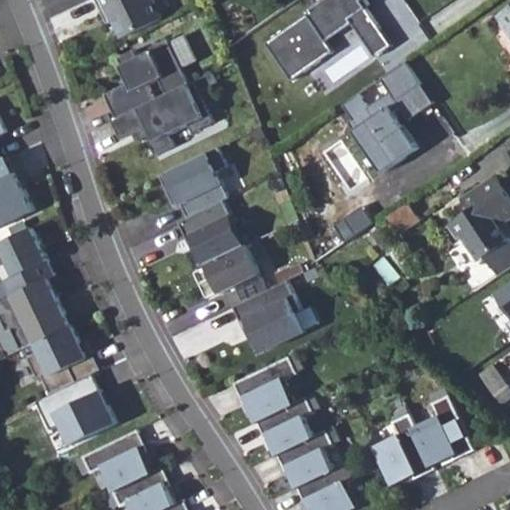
[(94,0),(106,25),(113,21),(122,40),(161,21),(150,0),(94,0)]
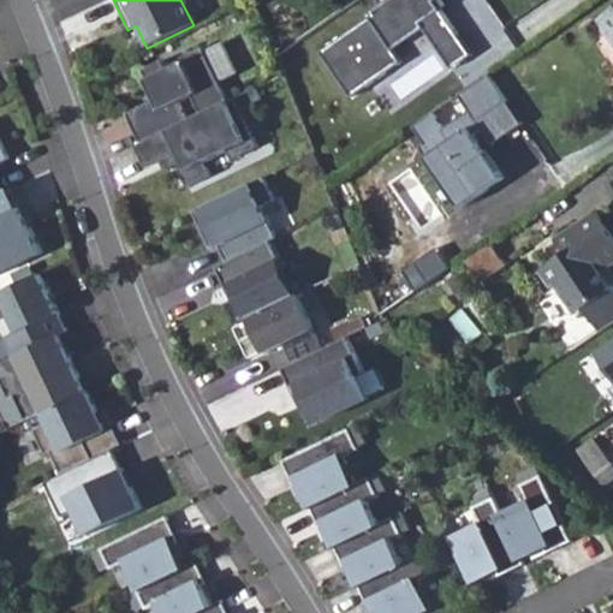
[(398,0),(320,58),(349,101),(402,66),(392,54),(426,33),(451,72),(470,59),(442,16),(451,9),(442,0),(398,0)]
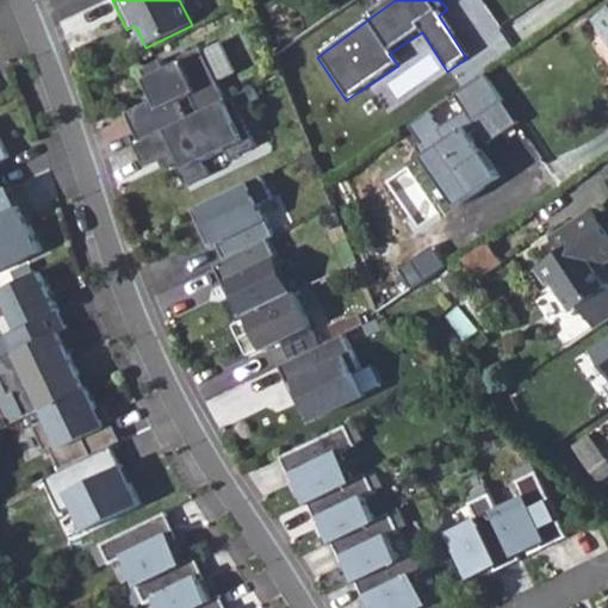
[(607,10),(594,20),(607,41),(607,10)]
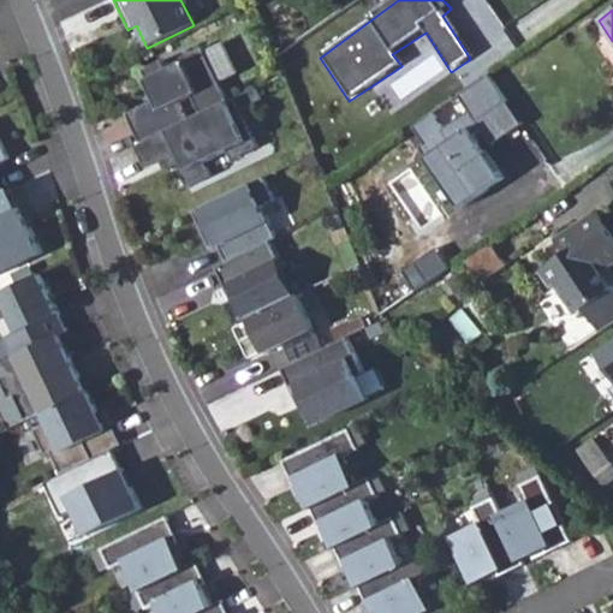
[(159,61),(140,71),(155,103),(129,117),(142,144),(226,102),(200,49),(179,59),(180,63),(162,71),(159,61)]
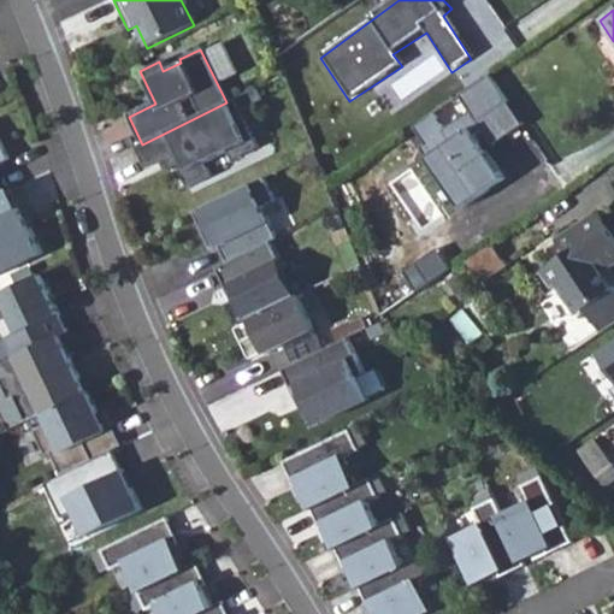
[(465,207),(509,177),(490,148),(521,128),(491,82),(414,133),(465,207)]
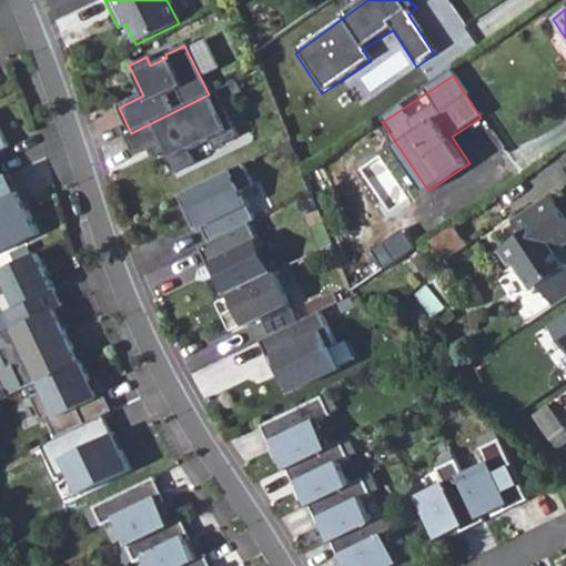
[(209,94),(131,133),(122,137),(132,155),(157,143),(171,174),(194,163),(188,151),(209,140),(213,148),(236,137),(214,91),(209,94)]
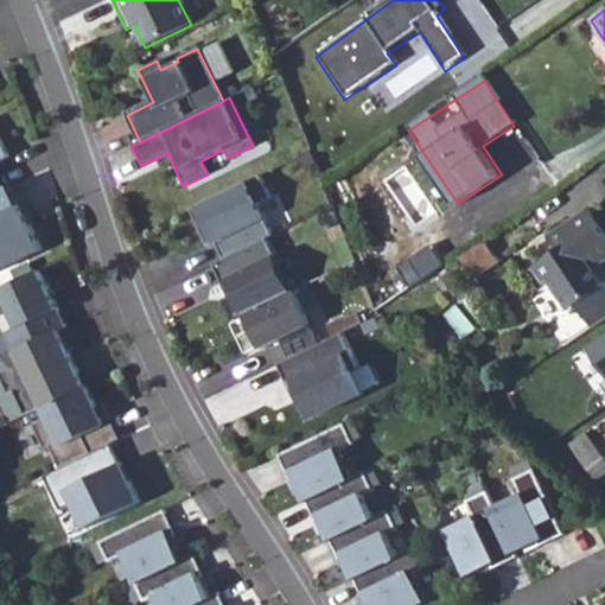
[(258,177),(189,210),(205,246),(214,242),(222,260),(265,240),(271,236),(255,204),(268,198),(258,177)]
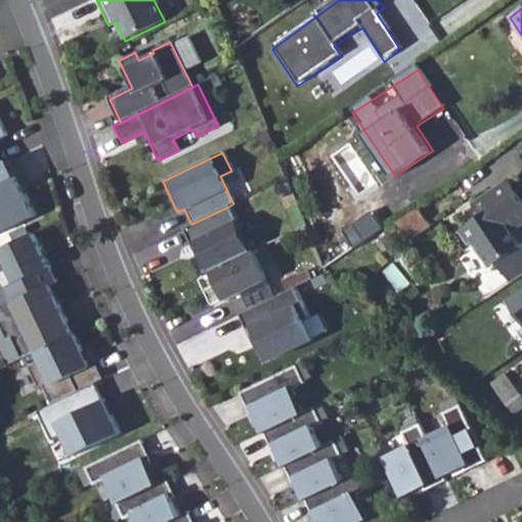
[(2,164),(0,165),(0,232),(36,216),(9,161),(2,164)]
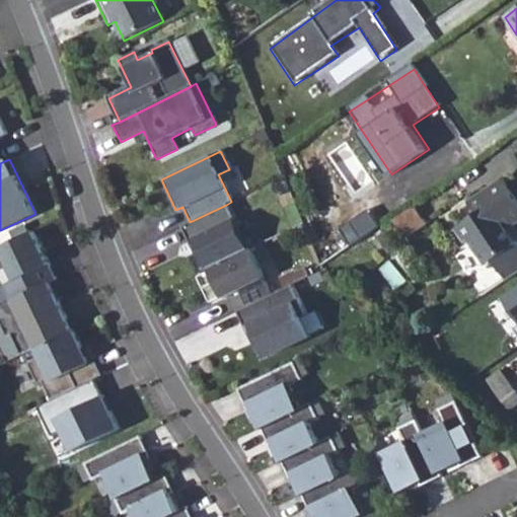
[(516,228),(515,225),(516,224),(516,196),(504,177),(469,201),(478,213),(454,230),(464,247),(468,243),(485,269),(492,264),(504,282),(516,273),(516,228)]
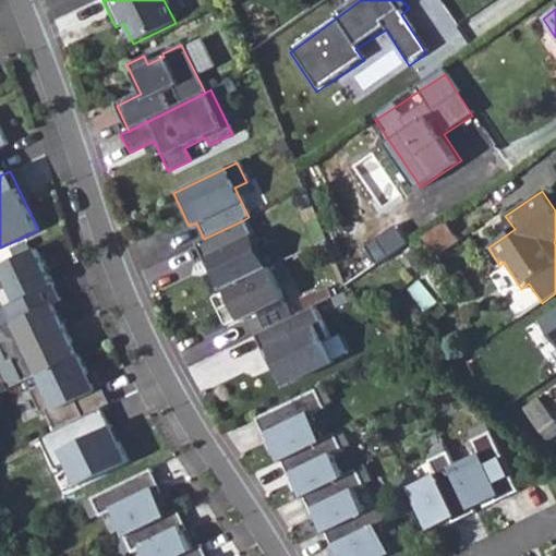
[(445,219),(423,234),(435,253),(457,238),(445,219)]
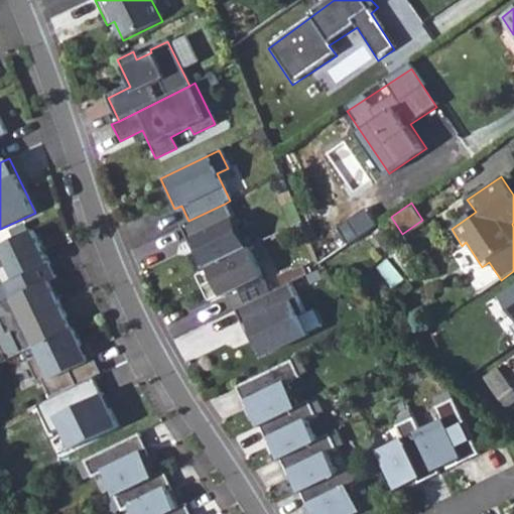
[(207,268),(247,248),(225,204),(188,221),(184,222),(207,268)]
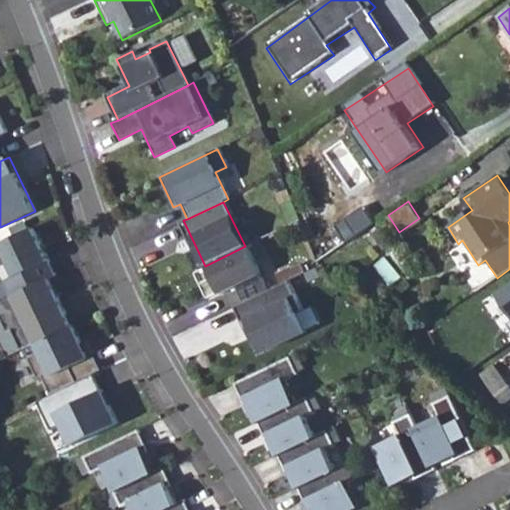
[(31,229),(0,244),(0,249),(13,277),(4,282),(11,297),(48,279),(54,276),(31,229)]
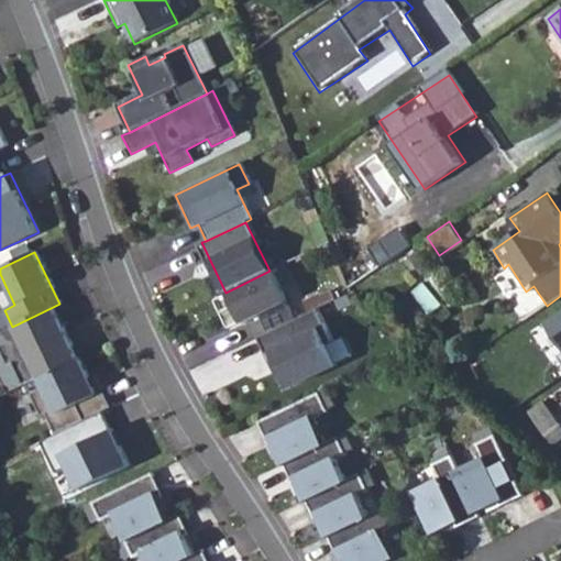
[(270,271),(226,293),(241,325),(259,317),(266,333),(294,321),(270,271)]
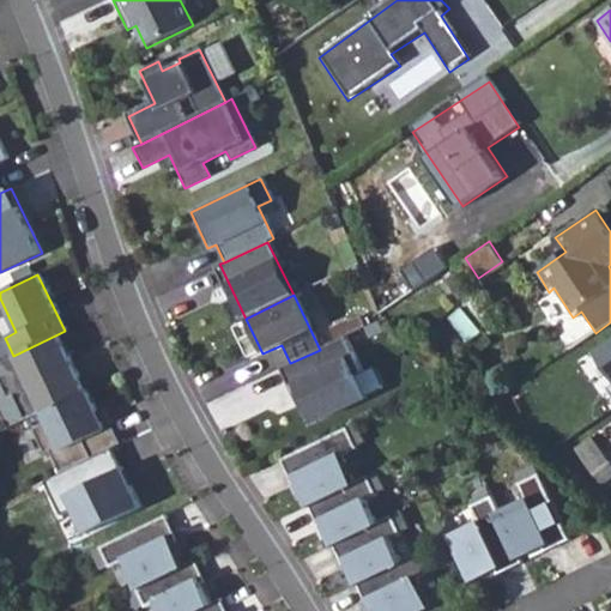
[(58,334),(13,356),(0,362),(0,381),(8,398),(13,395),(25,421),(43,412),(85,392),(58,334)]
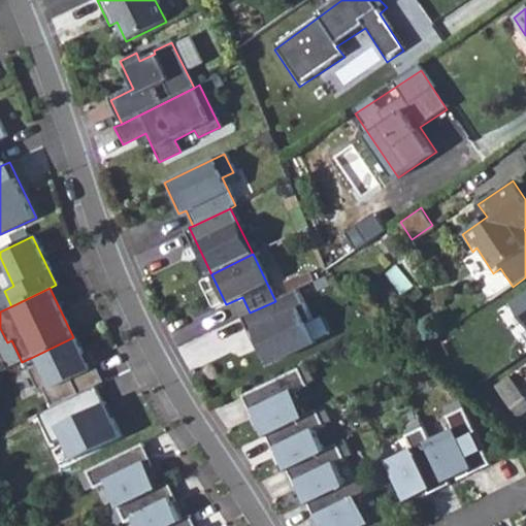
[(250,313),(240,318),(254,347),(260,344),(269,364),(314,342),(304,324),(310,322),(296,291),(275,301),(250,313)]
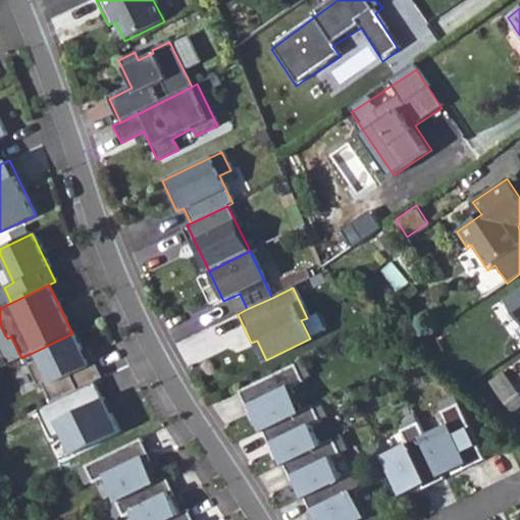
[(519,292),(511,298),(519,313),(519,329),(519,331),(519,332),(519,292)]
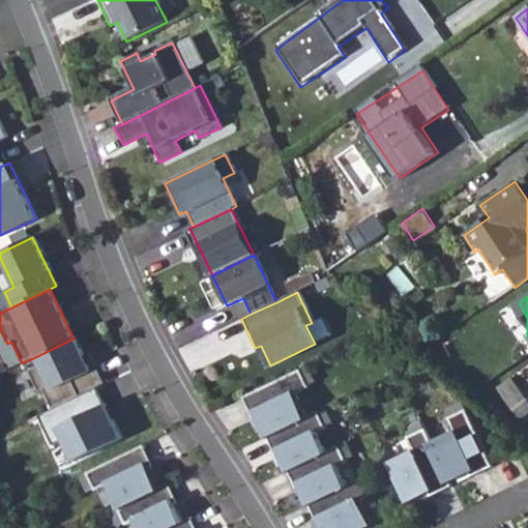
[(74,339),(37,356),(41,367),(29,373),(39,392),(44,390),(52,409),(98,386),(104,384),(90,354),(83,357),(74,339)]
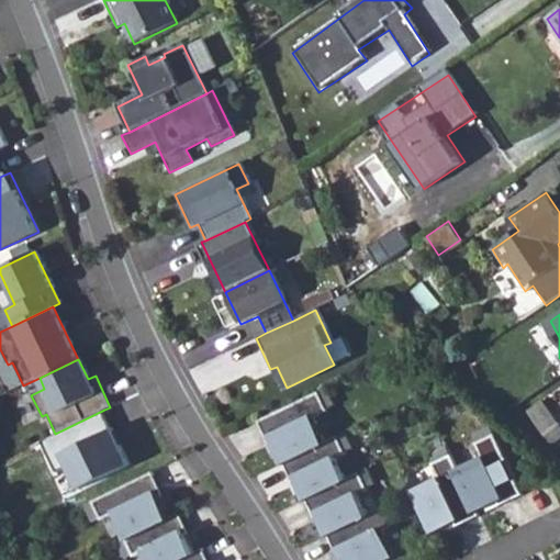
[(324,389),(256,423),(267,445),(271,443),(281,463),(324,443),(312,418),(326,411),(325,410),(333,406),(324,389)]
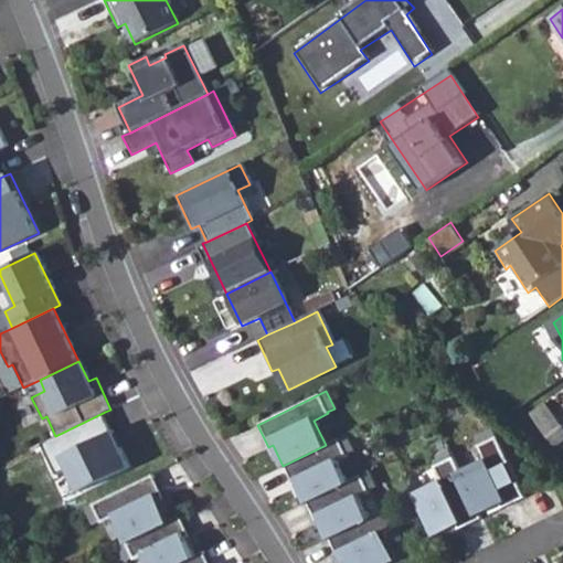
[(134,467),(105,412),(55,436),(44,442),(59,474),(70,468),(82,492),(134,467)]
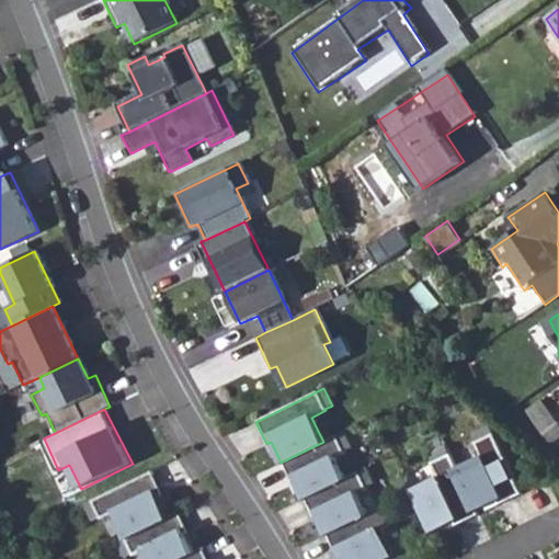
[(457,469),(479,511),(499,500),(501,503),(523,492),(488,425),(471,434),(476,442),(474,443),(481,456),(457,469)]
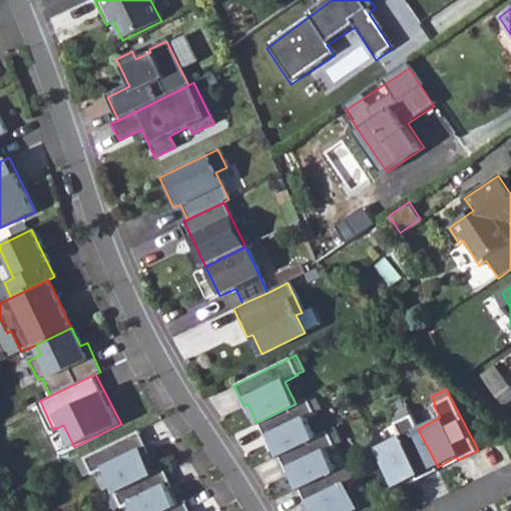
[(296,404),(257,423),(266,441),(269,439),(277,455),(314,437),(305,419),(315,415),(314,413),(321,410),(314,395),(296,404)]
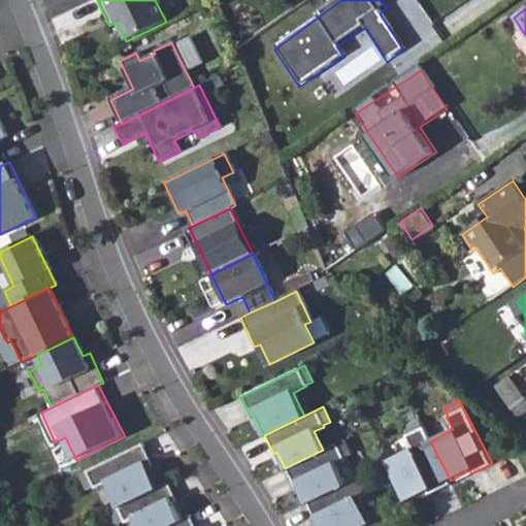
[(388,462),(408,501),(429,491),(431,494),(452,484),(451,481),(430,441),(420,421),(403,429),(407,436),(405,436),(413,450),(388,462)]
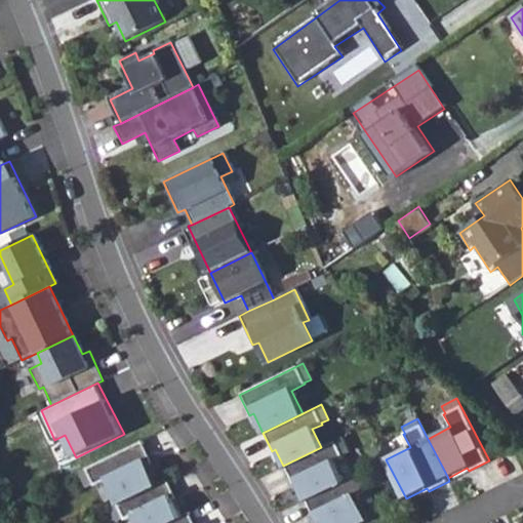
[(321,447),(283,466),(292,484),(295,483),(304,499),(342,481),(333,463),(343,457),(342,456),(349,452),(342,438),(321,447)]
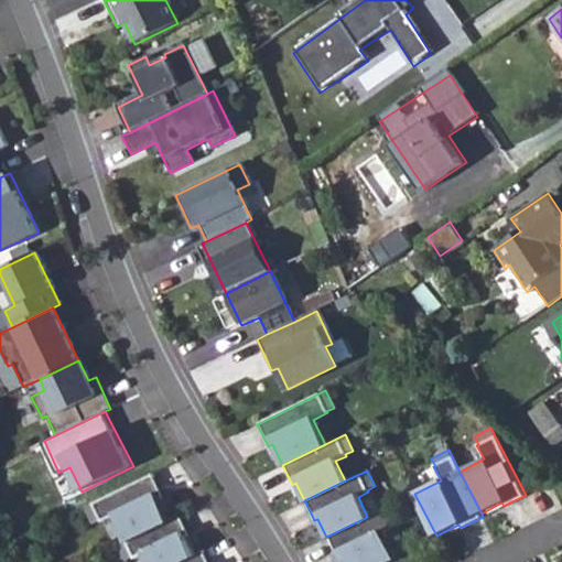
[(151,475),(82,508),(89,526),(98,521),(99,523),(114,517),(125,541),(168,520),(158,499),(162,498),(151,475)]
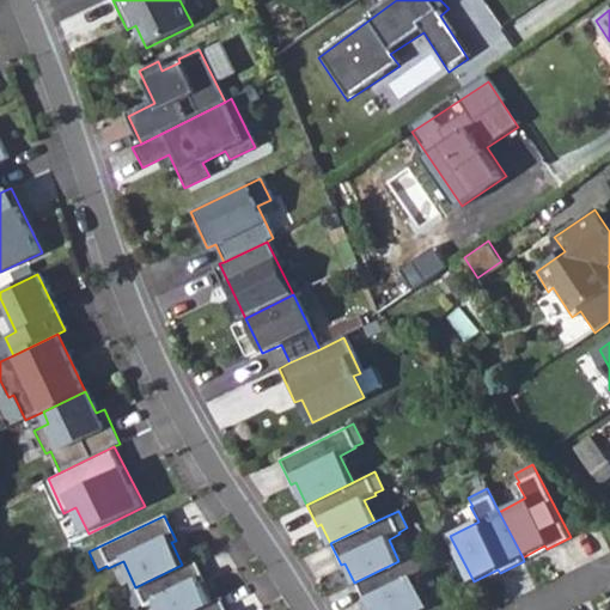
[(398,561),(354,583),(366,607),(371,605),(372,609),(422,609),(429,607),(415,578),(431,571),(429,568),(438,565),(429,546),(398,561)]
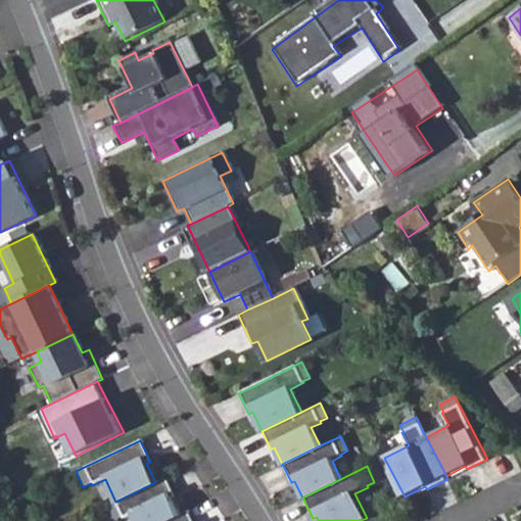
[(155,482),(115,502),(106,506),(113,520),(122,516),(123,519),(132,514),(134,520),(163,520),(178,515),(169,496),(173,495),(164,478),(155,482)]
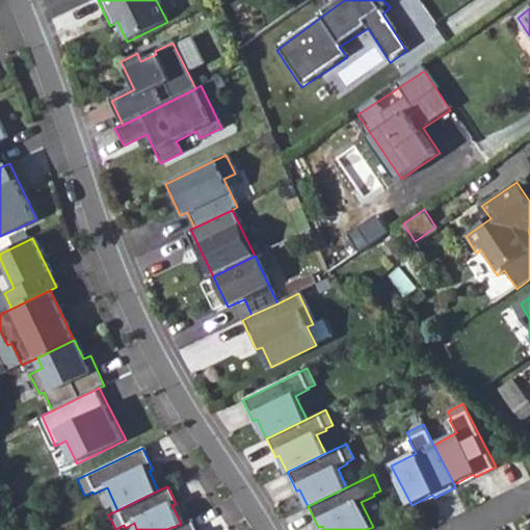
[(181,524),(166,529),(193,529),(189,520),(181,524)]
